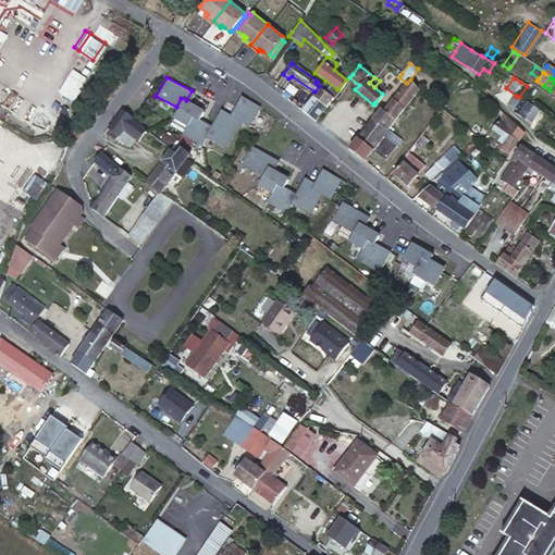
[(406,83),(398,91),(409,99),(420,86),(410,79),(407,83),(406,83)]
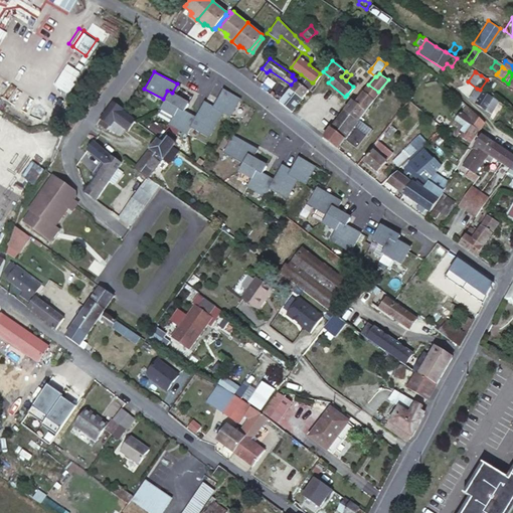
[(299,82),(307,90),(312,82),(301,74),(297,80),(299,82)]
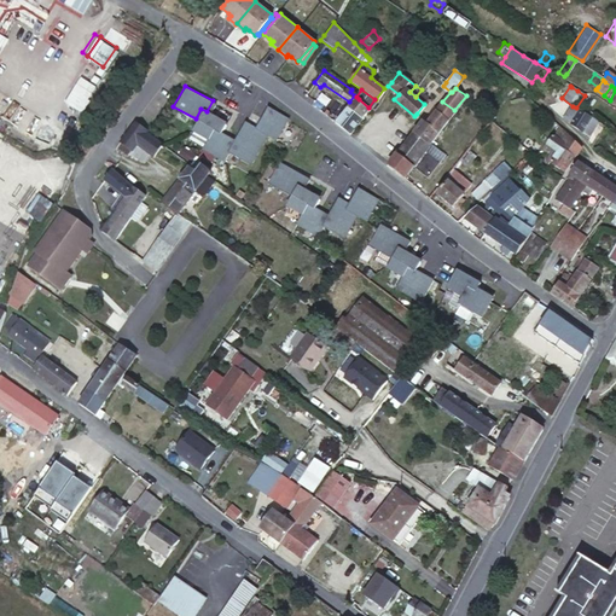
[(416,97),(424,104),(430,97),(422,89),(416,97)]
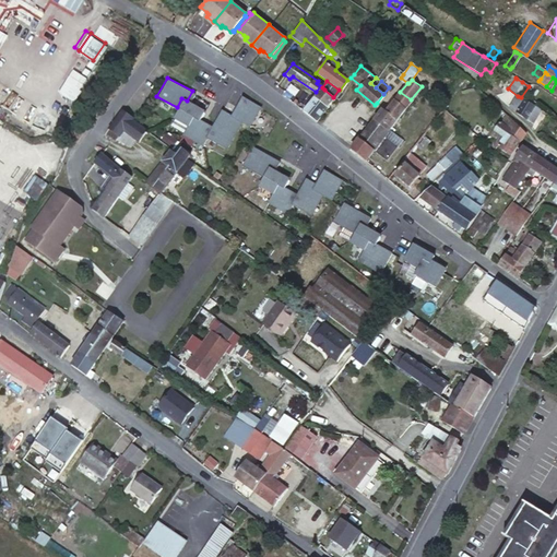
[(312,118),(316,120),(329,104),(333,97),(324,90),(322,87),(320,86),(316,92),(310,98),(301,109),(306,113),(312,118)]
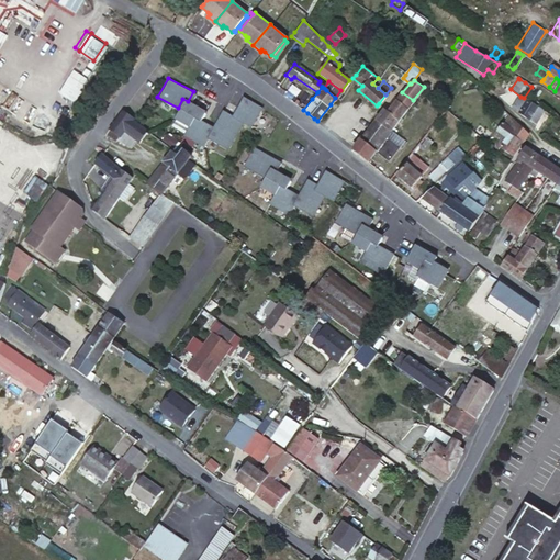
[(402,114),(413,100),(402,92),(398,98),(395,97),(392,101),(394,102),(388,111),(398,120),(402,114)]
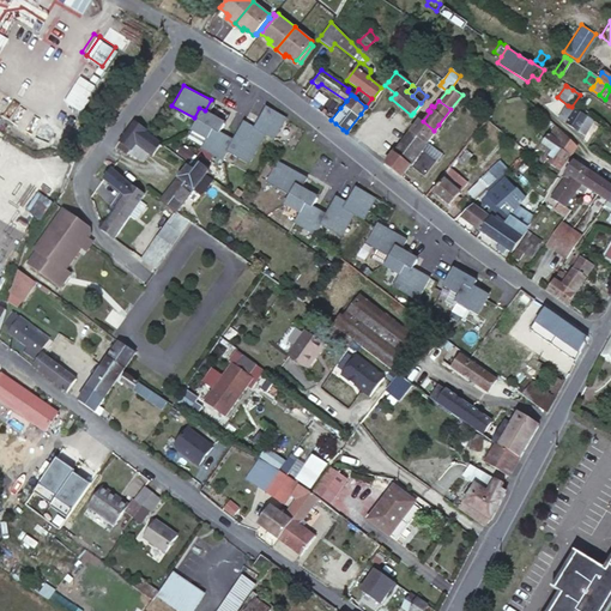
[(262,128),(261,131),(271,135),(283,114),(262,103),(253,123),(262,128)]
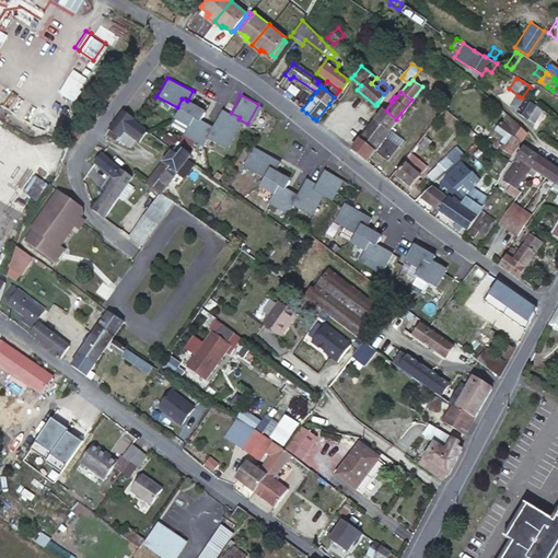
[(529,102),(522,97),(519,96),(512,107),(516,111),(516,113),(526,119),(532,123),(539,111),(536,108),(529,102)]
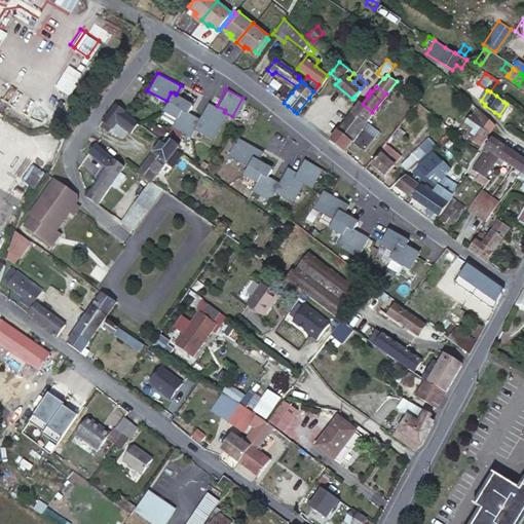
[(162,108),(175,115),(180,107),(186,110),(190,103),(176,95),(171,92),(166,101),(162,108)]
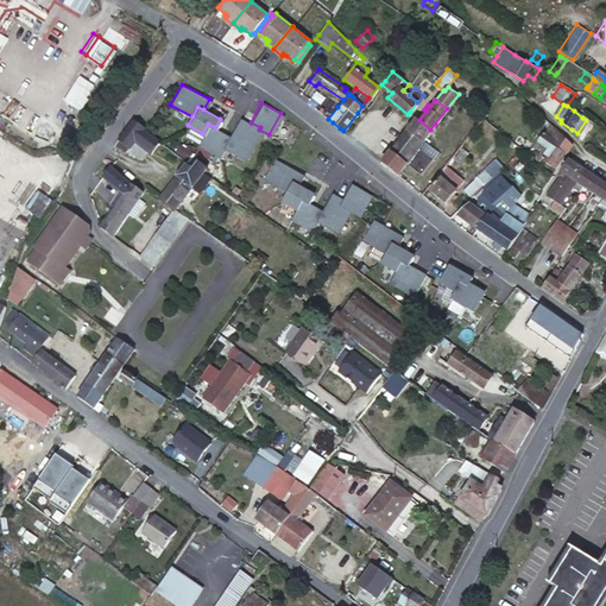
[(242,159),(259,130),(260,127),(251,122),(240,117),(229,134),(222,147),(242,159)]
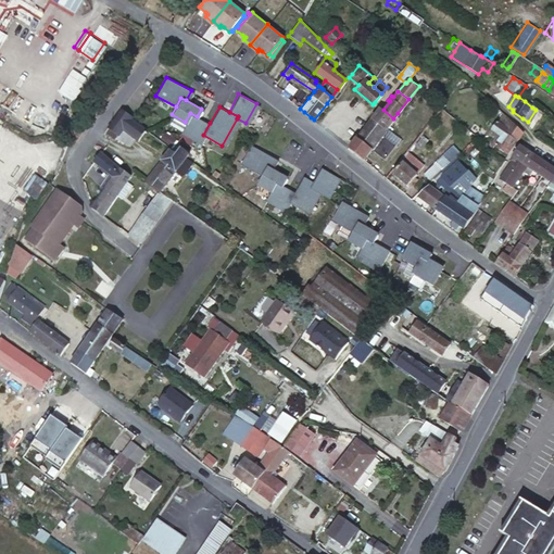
[(393,118),(383,110),(379,106),(370,118),(386,129),(393,118)]
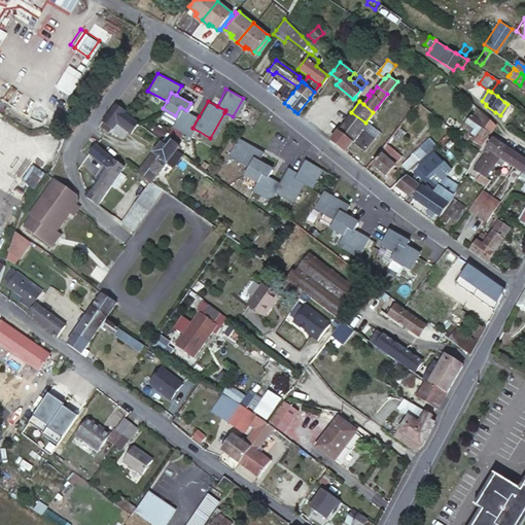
[(117,107),(114,104),(106,115),(115,123),(124,111),(117,107)]
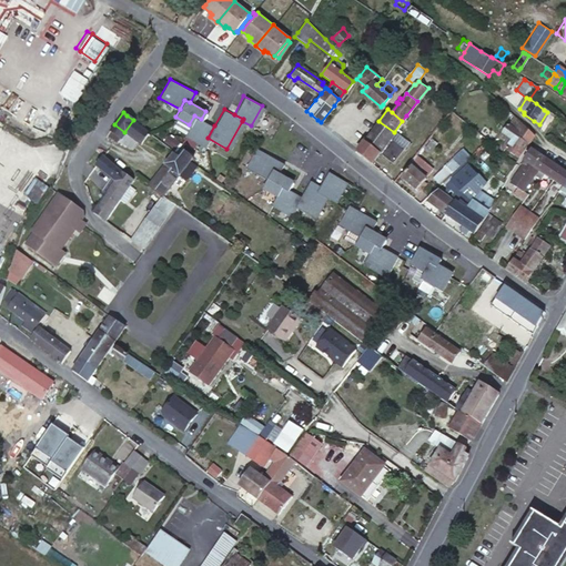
[(203,144),(208,138),(214,125),(201,119),(194,115),(189,124),(183,134),(203,144)]
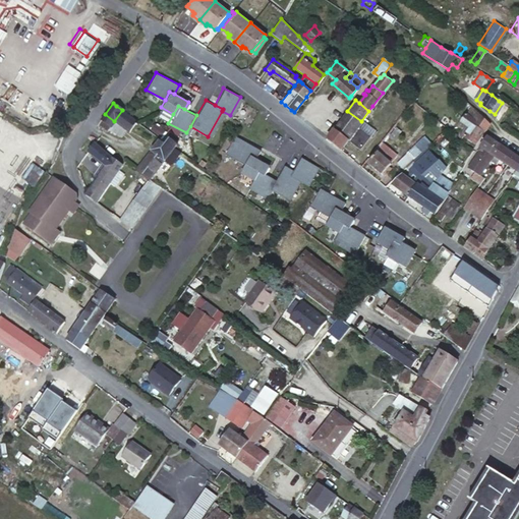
[(463,135),(475,143),(483,132),(489,123),(480,115),(473,109),(471,107),(460,120),(465,124),(458,135),(461,137),(463,135)]
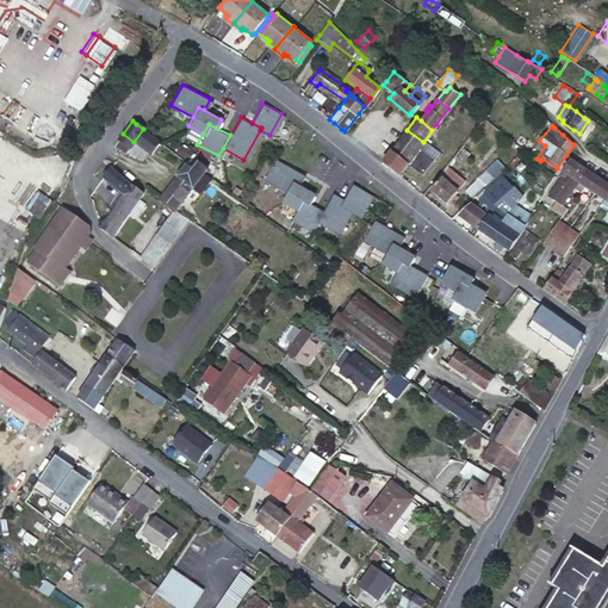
[(152,135),(143,129),(134,142),(149,154),(159,141),(156,138),(152,135)]
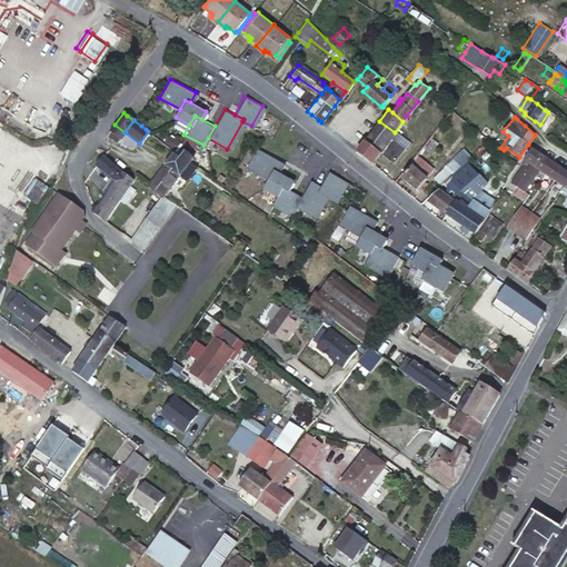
[(360,153),(370,162),(379,151),(393,161),(404,148),(391,137),(395,132),(379,121),(378,122),(357,151),(360,153)]
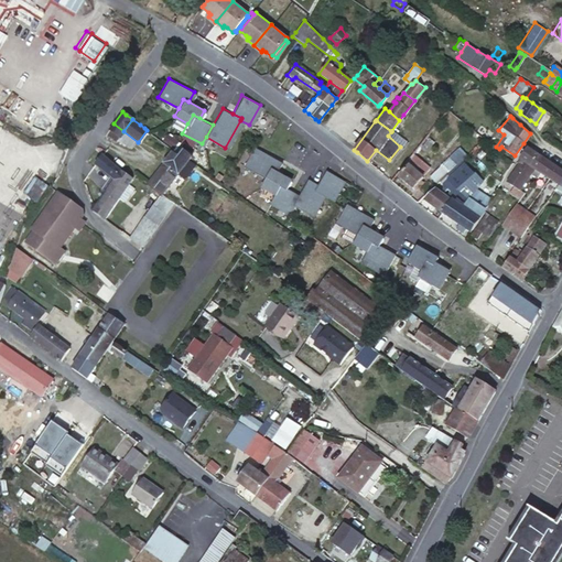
[(123,131),(114,123),(112,126),(109,128),(120,136),(123,131)]
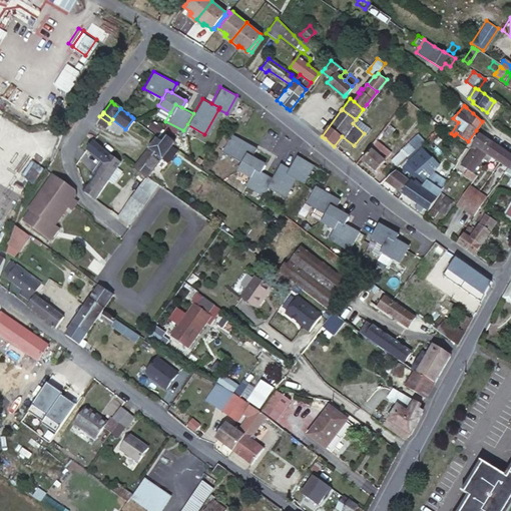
[(109,123),(99,116),(96,121),(106,128),(109,123)]
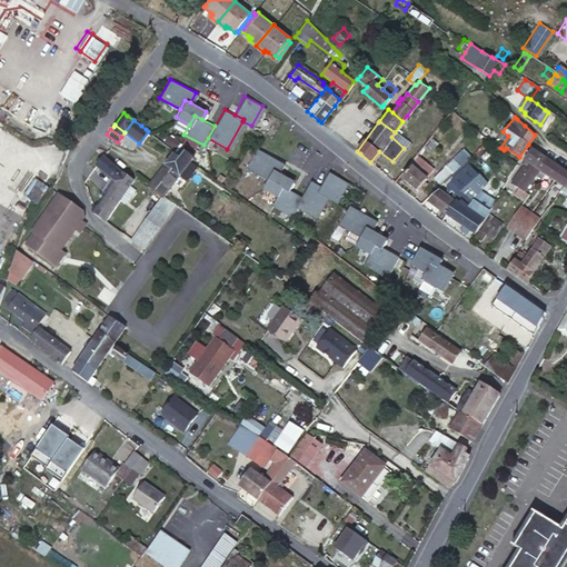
[(495,149),(488,145),(481,151),(476,157),(481,162),(495,149)]
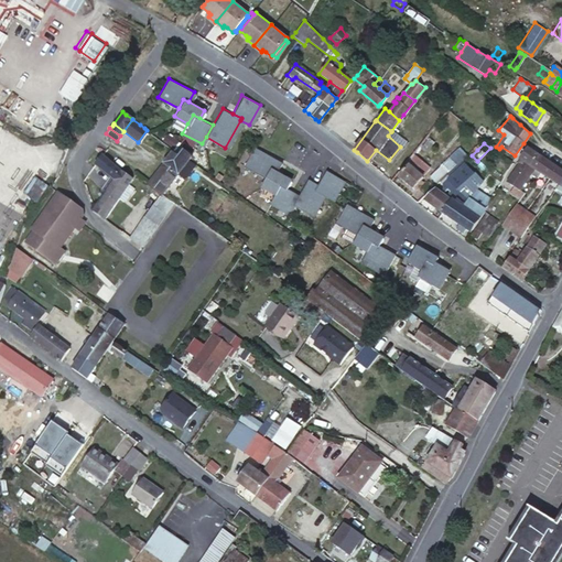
[(244,165),(263,176),(269,168),(274,171),(280,160),(254,146),(244,165)]
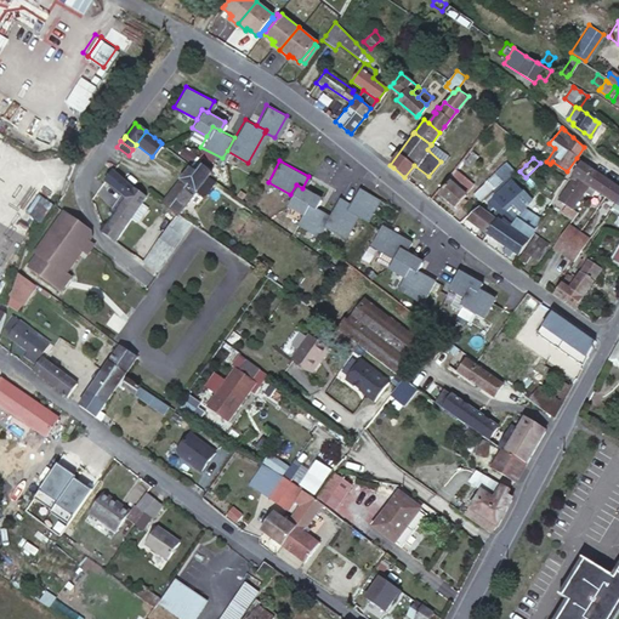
[(579,162),(571,174),(568,179),(571,181),(558,199),(564,204),(560,213),(568,219),(574,211),(572,209),(589,186),(584,182),(592,170),(579,162)]
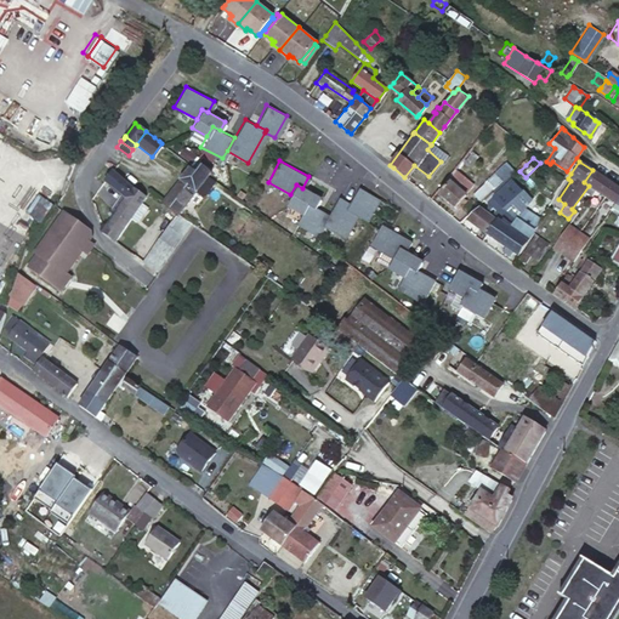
[(198,170),(189,165),(174,187),(162,203),(169,208),(177,214),(194,192),(198,185),(206,175),(210,169),(203,164),(198,170)]
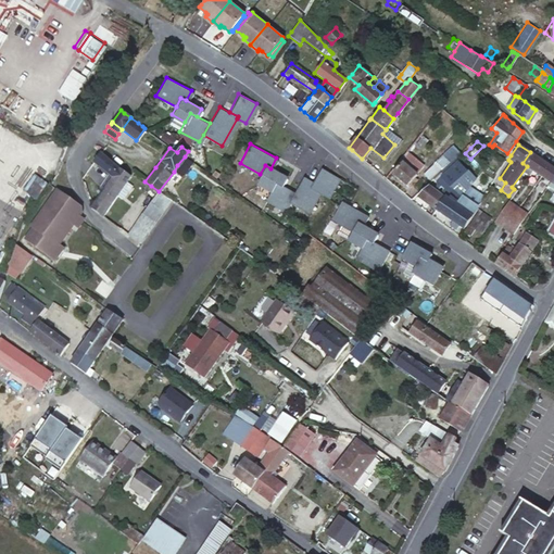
[(100,151),(99,150),(92,159),(109,171),(112,174),(117,167),(115,165),(111,159),(100,151)]
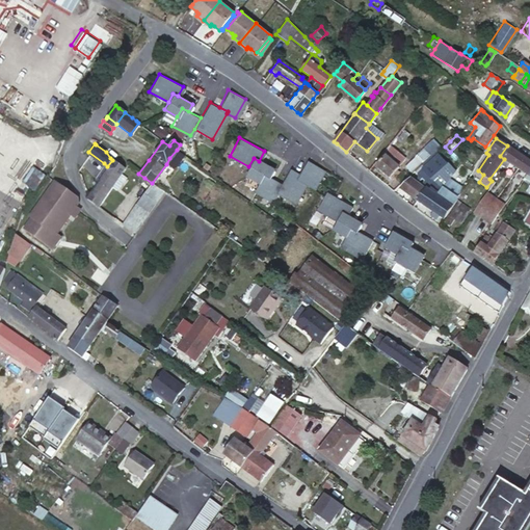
[(512,150),(507,146),(500,156),(504,159),(510,163),(517,153),(512,150)]
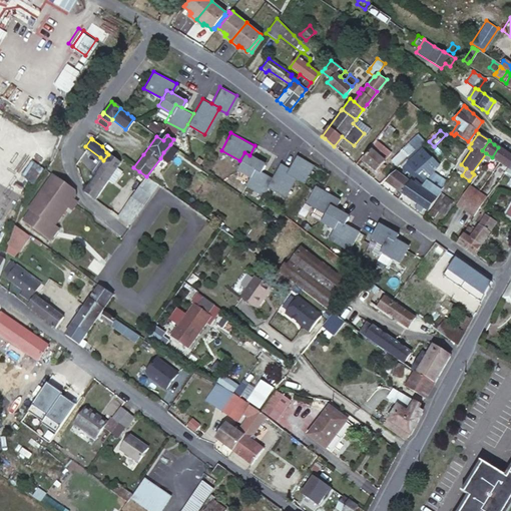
[(404,171),(401,174),(404,175),(407,171),(411,174),(418,167),(437,150),(434,146),(429,141),(418,151),(412,157),(406,163),(404,168),(404,171)]
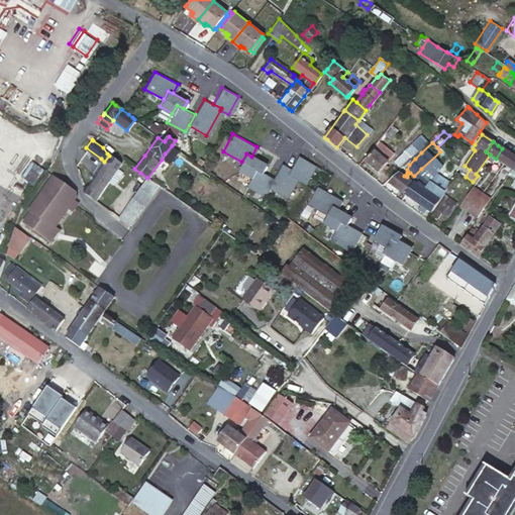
[(411,144),(394,161),(399,167),(417,150),(411,144)]
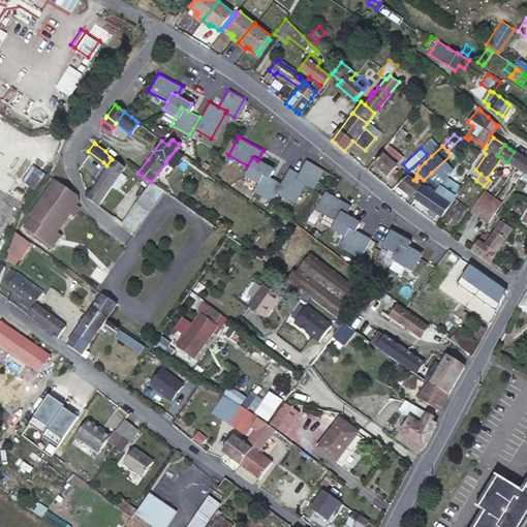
[(184,154),(176,149),(168,157),(165,163),(174,168),(184,154)]
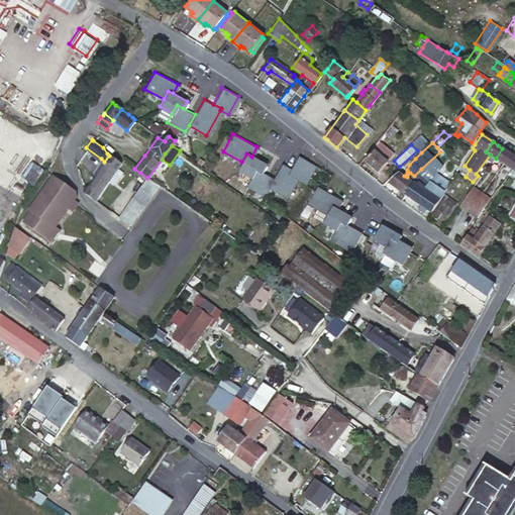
[(510,153),(502,148),(496,159),(499,161),(503,163),(510,153)]
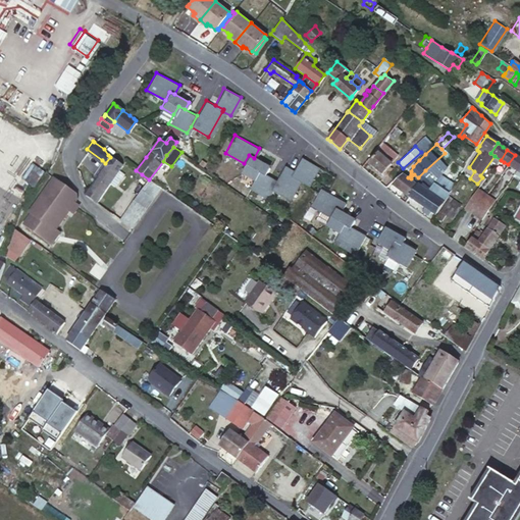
[(377,152),(369,162),(383,173),(392,163),(377,152)]
